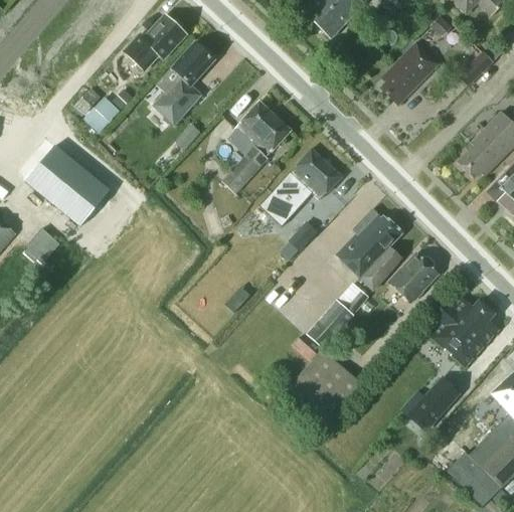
[(364,2),(362,0),(311,0),(303,10),(331,36),(364,2)]
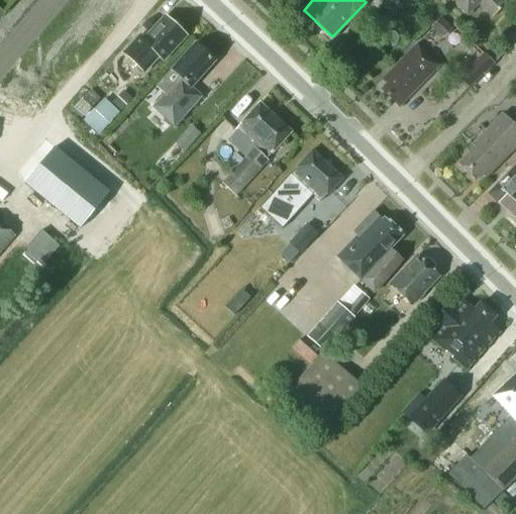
[(508,0),(454,0),(468,13),(479,2),(493,15),(508,0)]
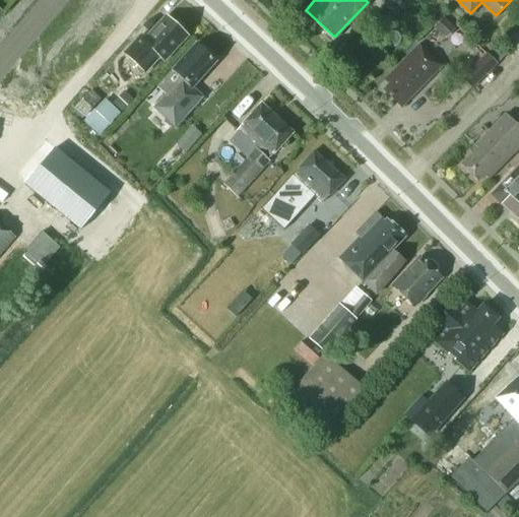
[(126,52),(145,69),(159,54),(165,58),(188,33),(169,14),(145,39),(141,36),(126,52)]
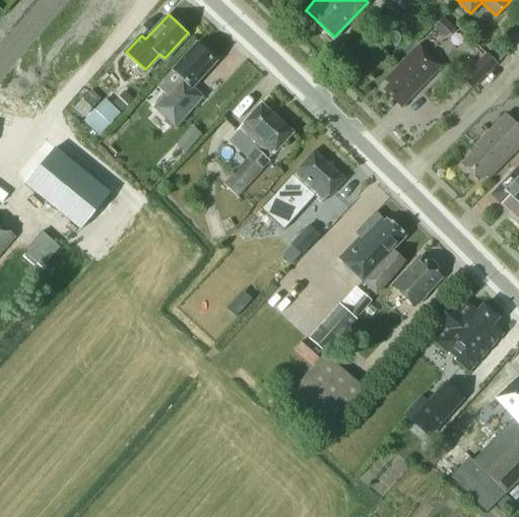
[(455,26),(444,15),(434,25),(445,37),(455,26)]
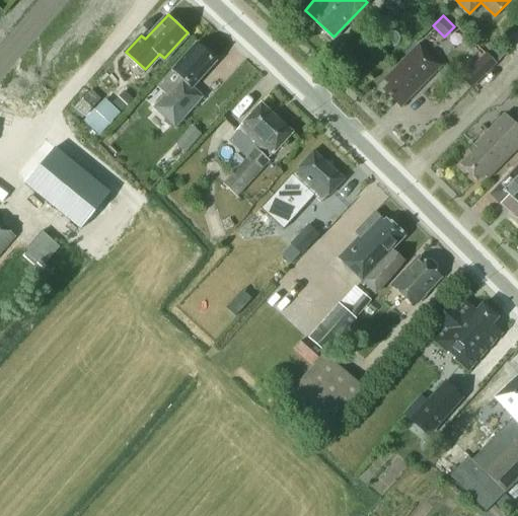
[(172,67),(181,75),(154,105),(175,126),(204,94),(194,84),(216,59),(197,41),(172,67)]
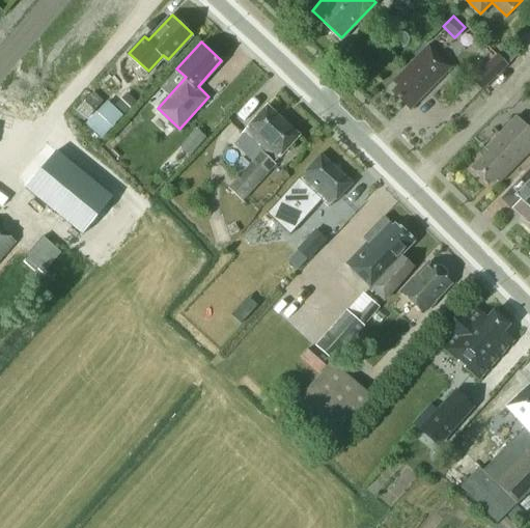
[(411,98),(415,103),(451,66),(428,45),(392,80),(397,85),(392,90),(406,103),(411,98)]
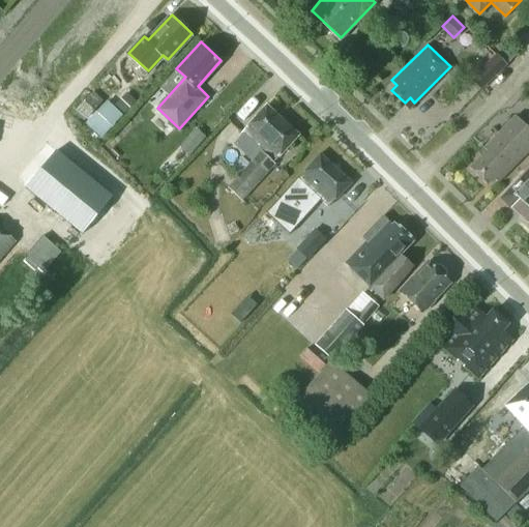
[(507,62),(496,51),(471,78),(482,89),(507,62)]
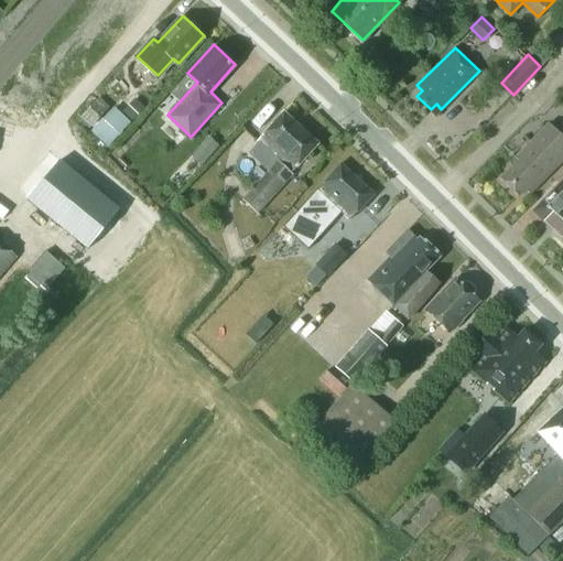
[(95,101),(83,115),(91,123),(105,110),(95,101)]
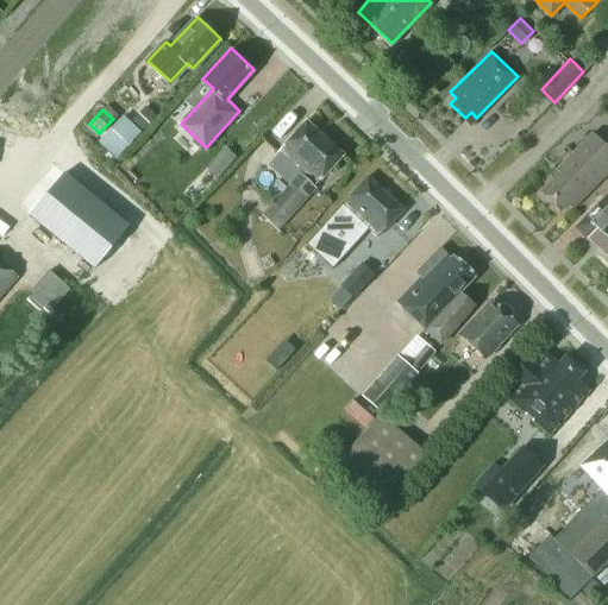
[(117,155),(142,130),(129,118),(105,144),(117,155)]
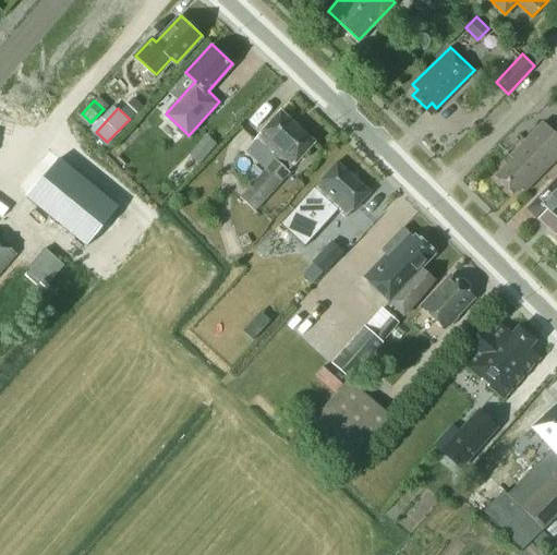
[(315,140),(281,108),(255,137),(276,157),(241,195),(255,208),(290,170),(289,168),(315,140)]
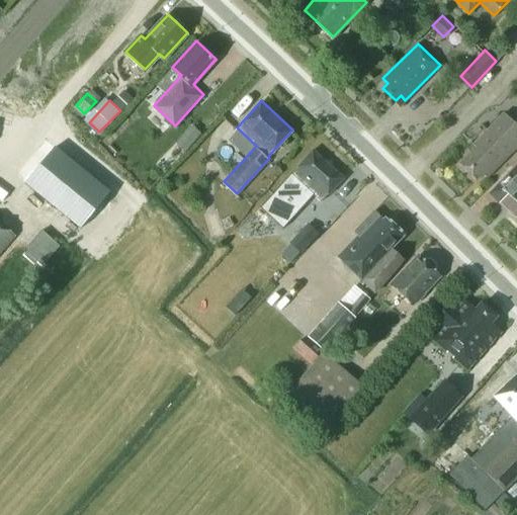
[(516,112),(512,117),(505,111),(474,143),(477,145),(459,162),(477,178),(484,172),(488,176),(516,146),(516,112)]
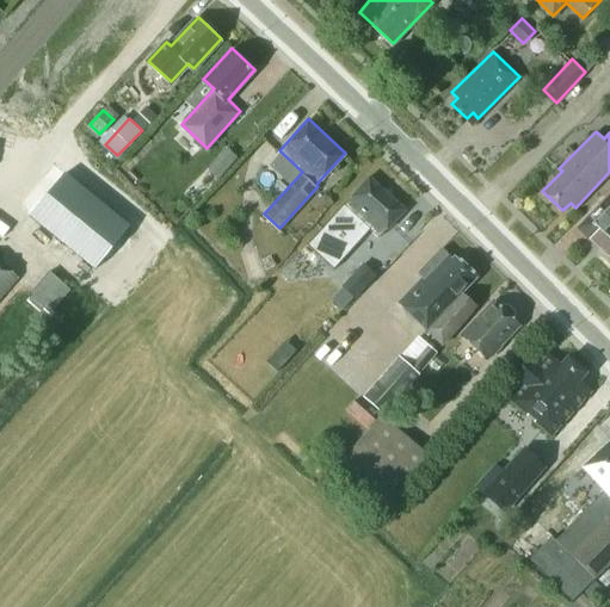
[(227,146),(216,158),(227,168),(238,156),(227,146)]
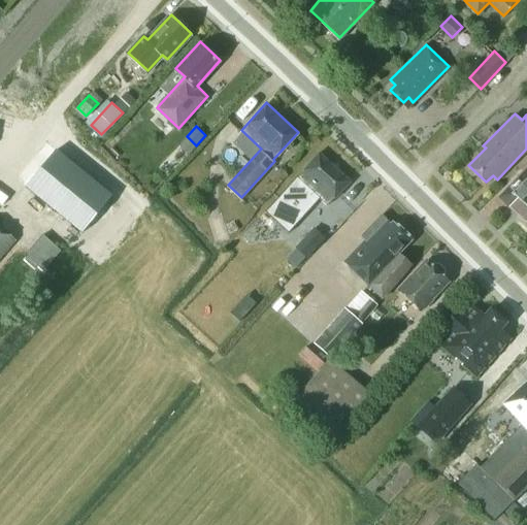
[(28,183),(85,229),(113,193),(57,148),(28,183)]
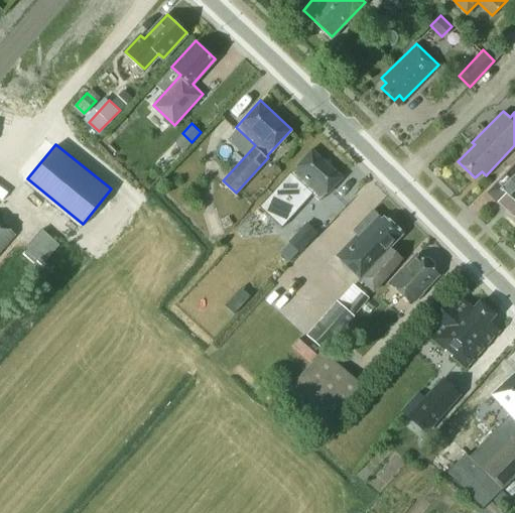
[(273,191),(261,206),(282,225),(311,191),(320,199),(327,191),(328,193),(343,175),(311,147),(296,164),(297,164),(273,191)]
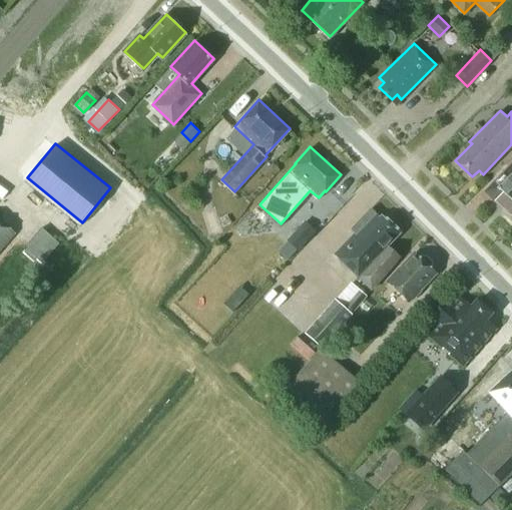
[(505,204),(511,196),(511,162),(506,169),(506,168),(485,189),(499,203),(501,201),(505,204)]
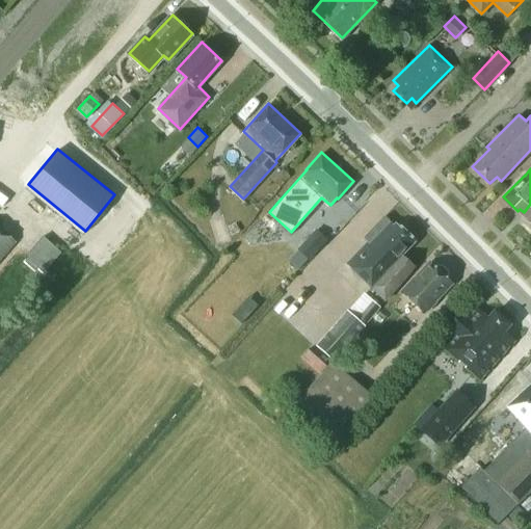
[(395,222),(386,213),(364,236),(369,239),(347,262),(386,298),(416,264),(403,253),(417,239),(397,220),(395,222)]
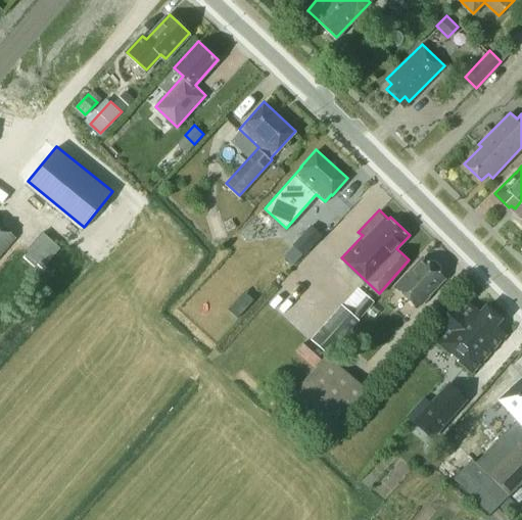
[(0,254),(16,236),(0,221),(0,254)]
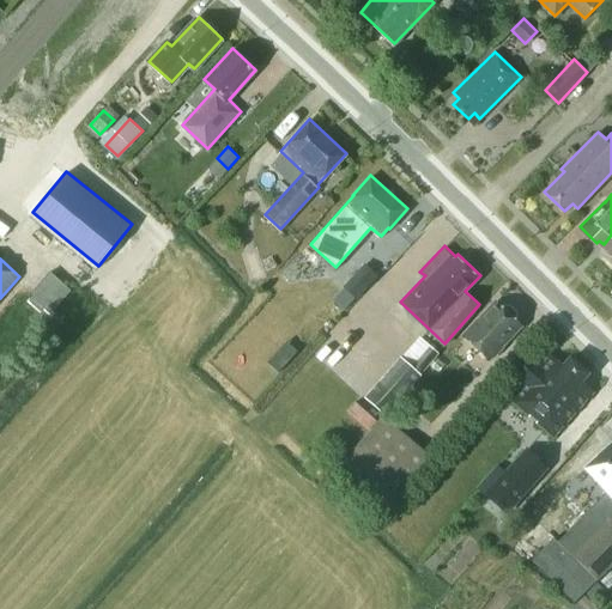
[(363,265),(344,285),(357,297),(375,276),(363,265)]
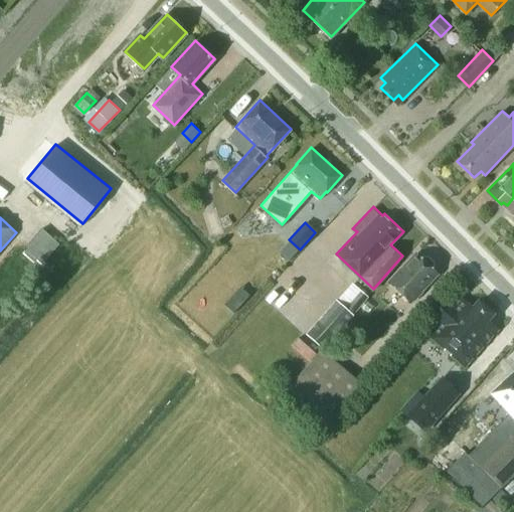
[(28,243),(46,260),(60,242),(42,226),(28,243)]
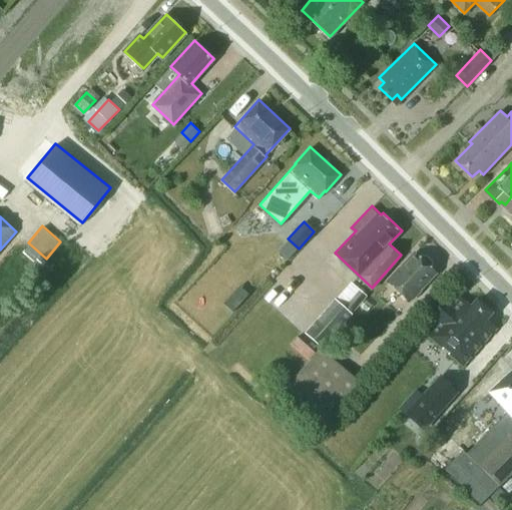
[(420,256),(416,251),(389,281),(409,299),(435,271),(431,266),(433,265),(433,260),(427,255),(422,255),(420,256)]
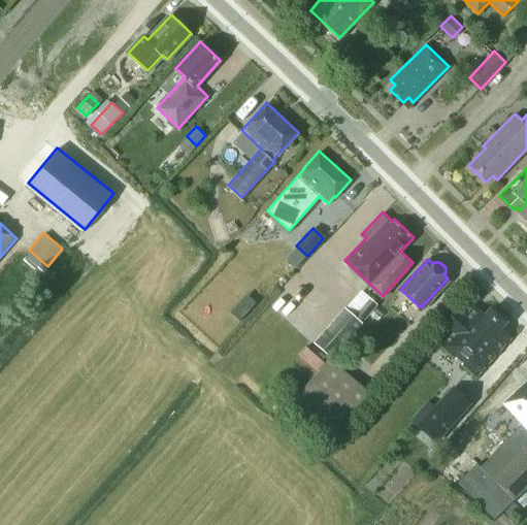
[(346,306),(315,341),(333,357),(363,322),(363,321),(379,303),(370,297),(355,314),(346,306)]
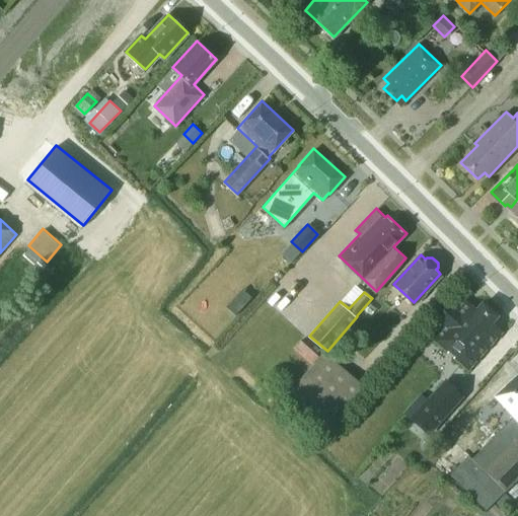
[(432,337),(468,368),(502,330),(493,321),(498,315),(483,301),(477,308),(467,299),(458,309),(444,296),(434,307),(448,318),(432,337)]
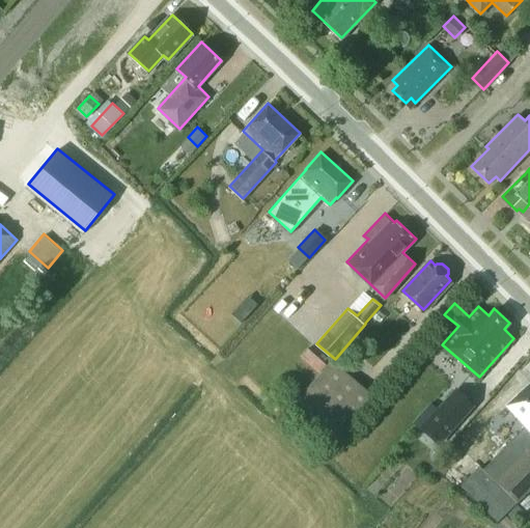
[(373,396),(332,360),(288,410),(330,446),(373,396)]
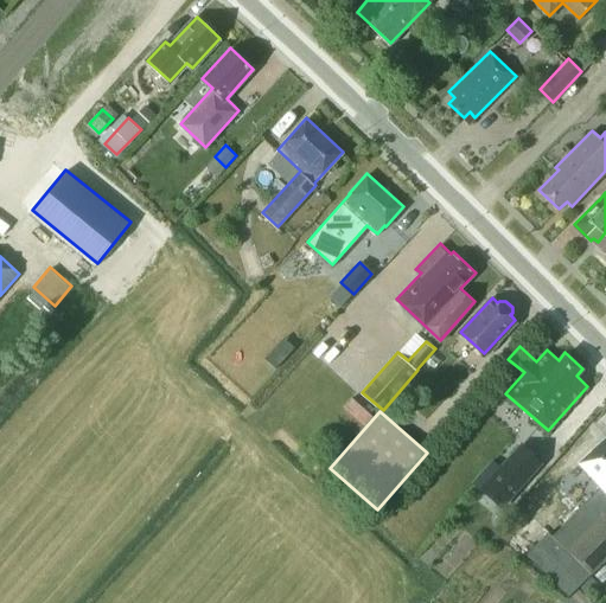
[(605,436),(580,461),(601,485),(581,505),(582,506),(597,520),(605,510),(605,436)]
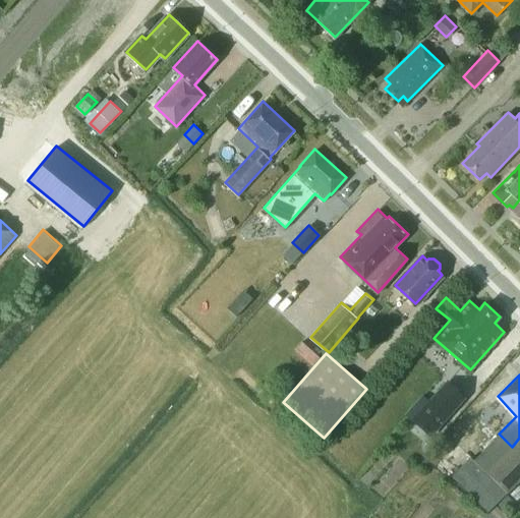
[(413,419),(431,436),(467,397),(448,380),(413,419)]
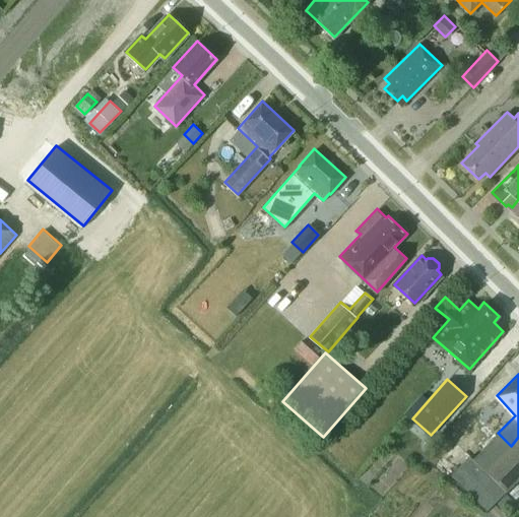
[(518,437),(511,446),(499,434),(474,459),(470,455),(452,475),(488,510),(518,476),(518,437)]
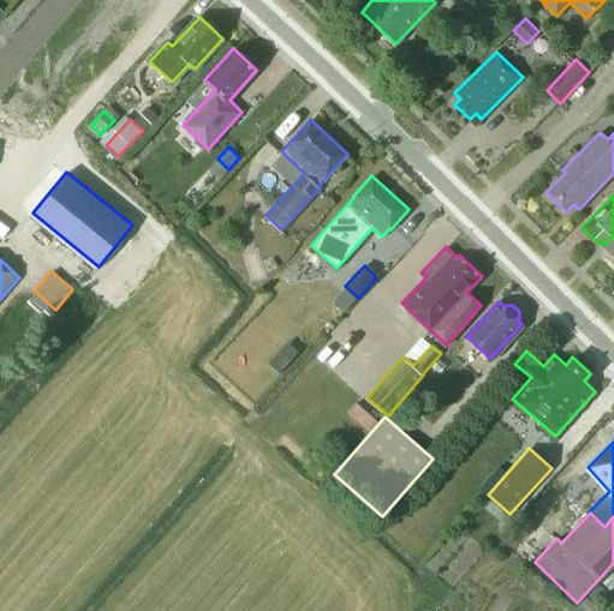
[(600,582),(589,593),(597,601),(608,592),(600,582)]
